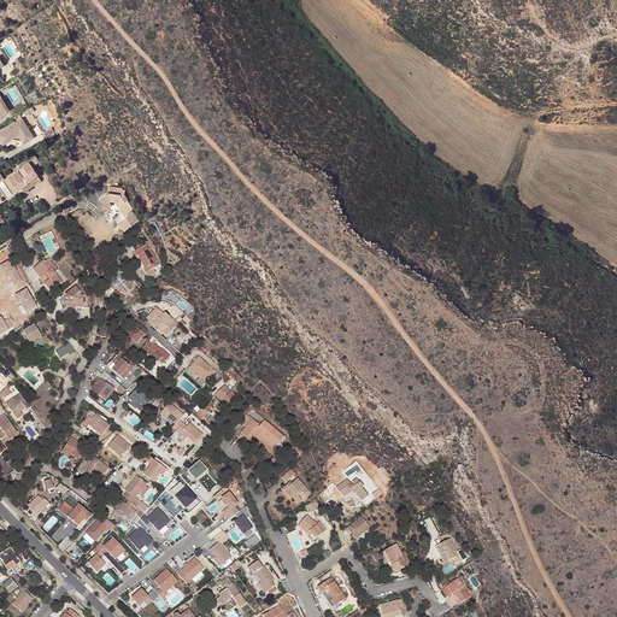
[(15,137),(19,139),(23,144),(34,137),(22,118),(0,130),(0,140),(3,145),(15,137)]
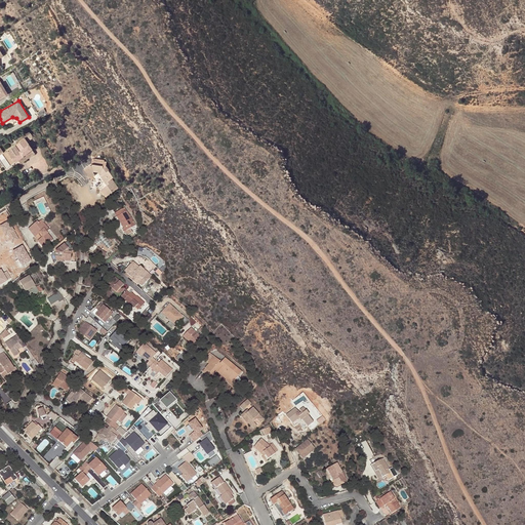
[(24,138),(30,134),(26,127),(18,132),(21,136),(23,139),(24,138)]
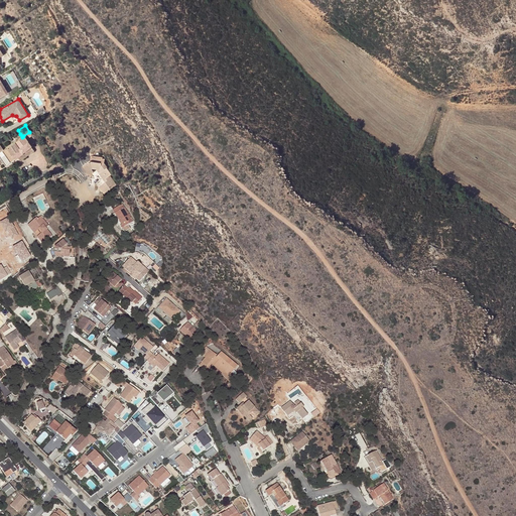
[(10,163),(17,157),(21,155),(19,153),(21,152),(22,153),(31,146),(23,136),(22,137),(4,150),(2,151),(2,152),(10,163)]
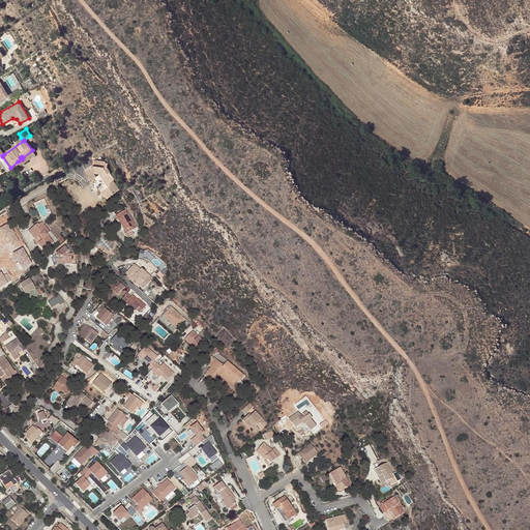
[(22,159),(18,162),(21,166),(30,158),(36,156),(32,150),(23,157),(22,156),(20,157),(22,159)]
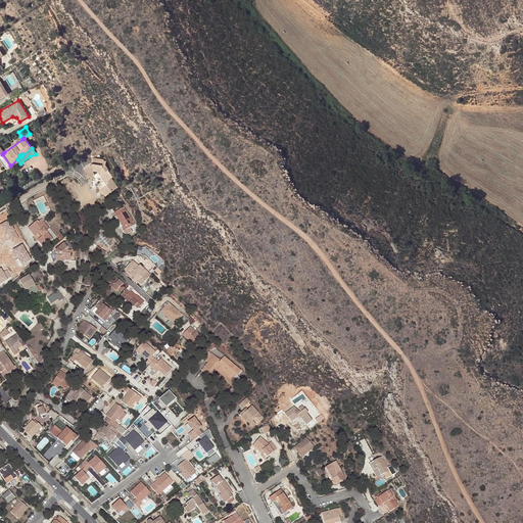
[(100,173),(102,175),(100,176),(107,185),(100,189),(105,196),(117,187),(111,178),(113,177),(105,165),(106,161),(103,161),(103,160),(94,158),(93,163),(91,163),(84,169),(89,175),(93,172),(94,171),(98,172),(100,173)]
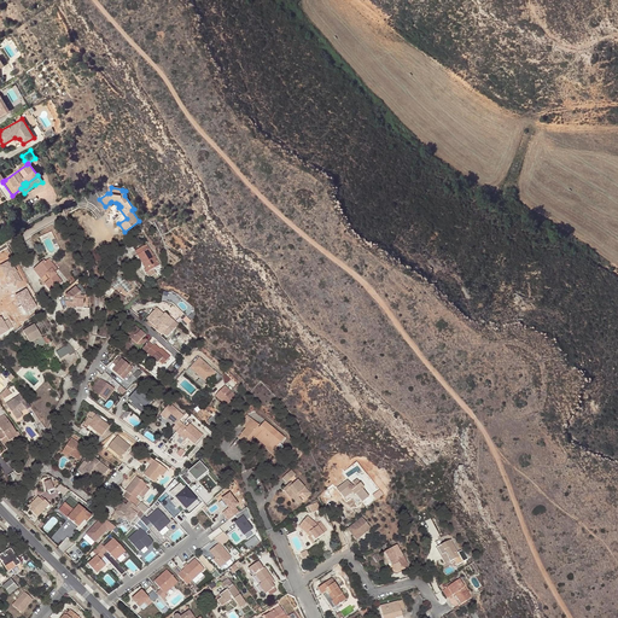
[(147,245),(135,252),(146,270),(144,272),(146,274),(159,266),(147,245)]
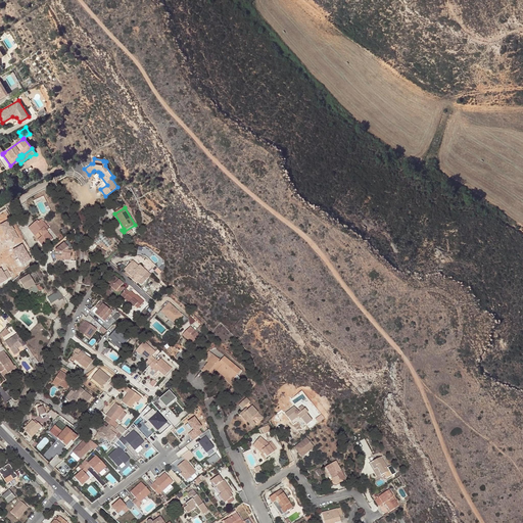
[(32,226),(38,234),(40,233),(43,236),(41,238),(38,240),(44,247),(53,239),(46,231),(49,229),(43,222),(41,225),(39,222),(38,221),(32,226)]
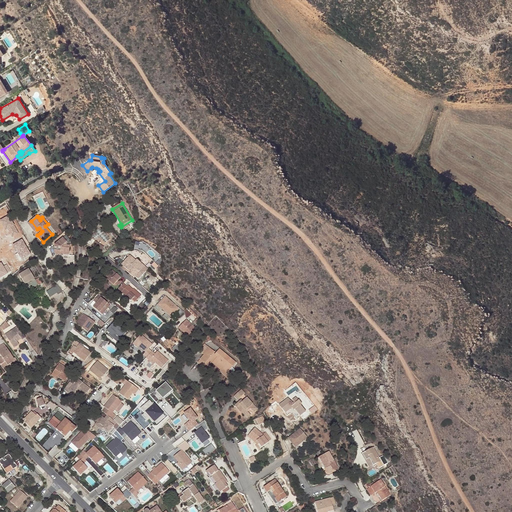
[(34,231),(37,229),(31,221),(28,224),(34,231)]
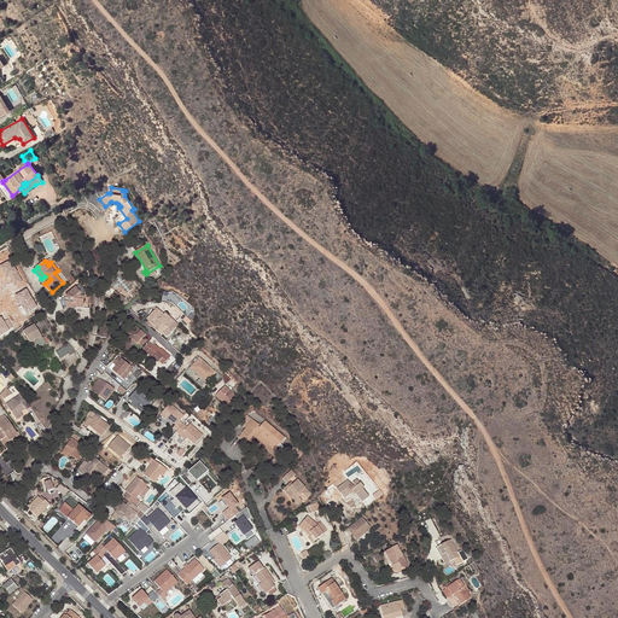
[(6,292),(5,290),(3,285),(0,281),(0,308),(1,312),(13,305),(10,299),(9,301),(4,292),(6,292)]
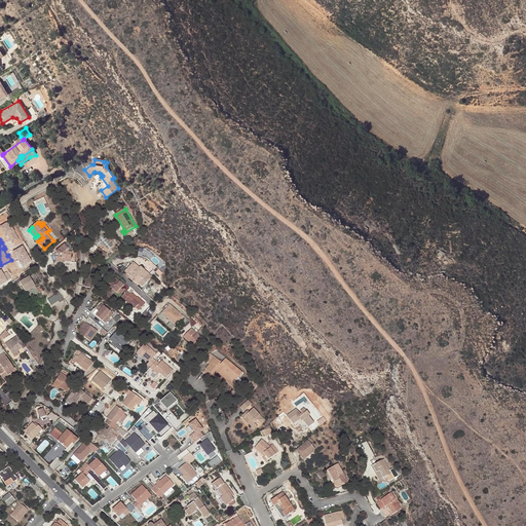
[(72,248),(68,242),(50,257),(53,264),(55,262),(70,263),(72,248)]
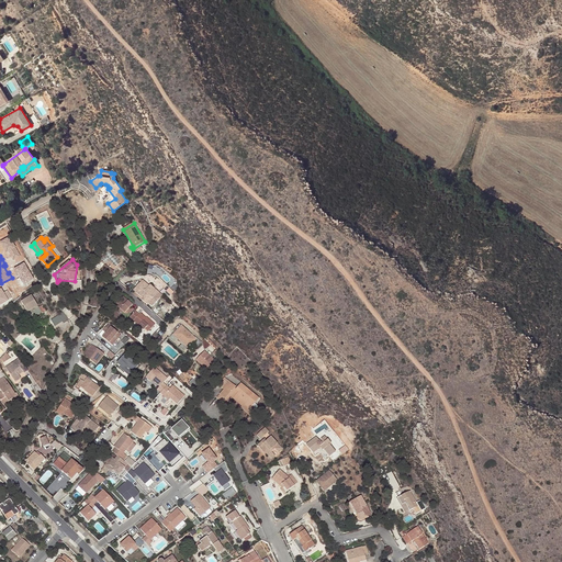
[(20,280),(12,283),(13,287),(7,291),(10,296),(18,292),(15,290),(23,285),(20,280)]
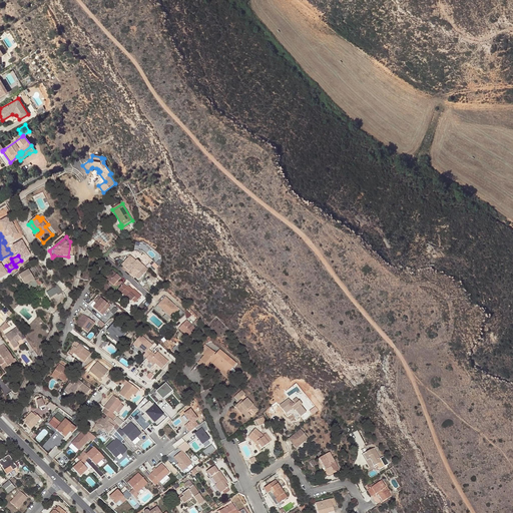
[(140,280),(144,275),(141,272),(145,267),(138,260),(136,262),(130,255),(123,265),(132,274),(131,275),(135,279),(136,278),(140,280)]
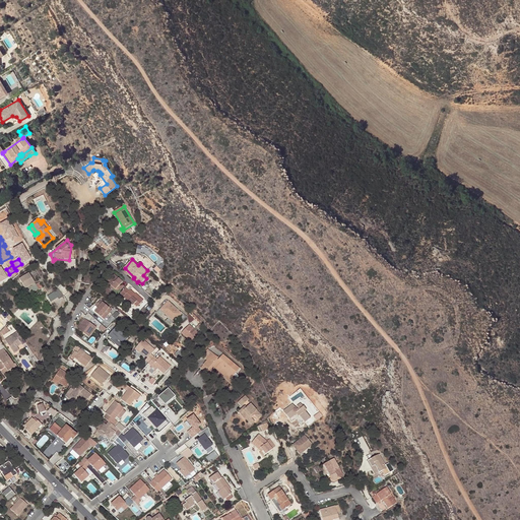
[(29,273),(20,279),(25,288),(27,286),(29,290),(31,289),(34,291),(39,288),(40,290),(43,287),(39,282),(36,284),(29,273)]
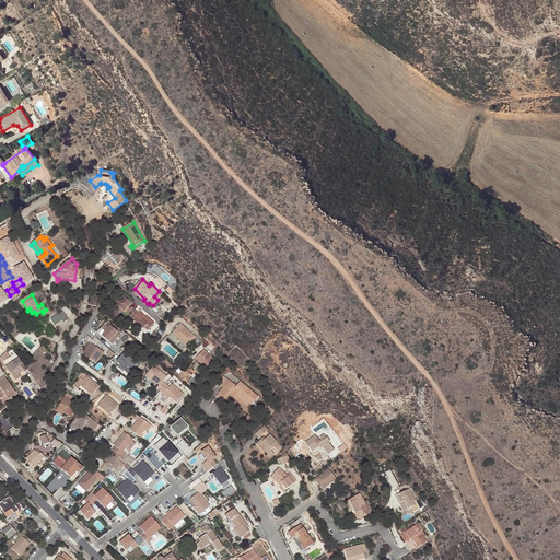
[(116,303),(120,307),(125,312),(129,315),(133,310),(130,306),(133,304),(124,294),(116,303)]
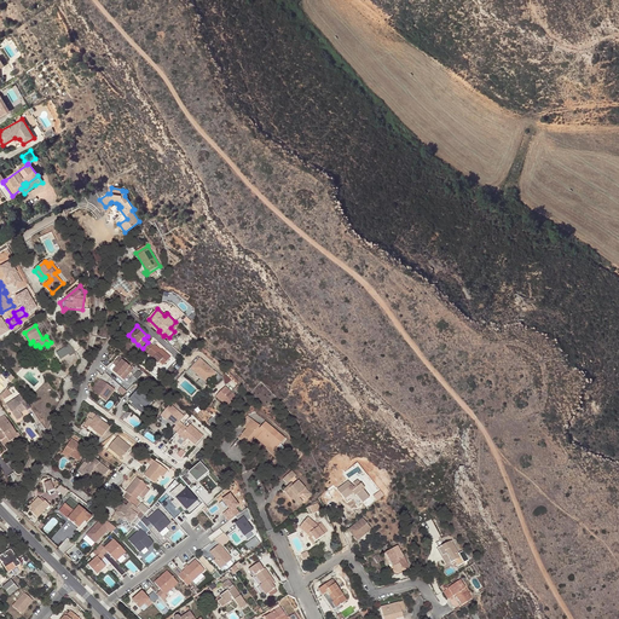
[(172,358),(166,352),(165,354),(162,353),(163,352),(162,351),(156,345),(155,347),(150,343),(144,351),(160,364),(161,363),(165,365),(172,358)]
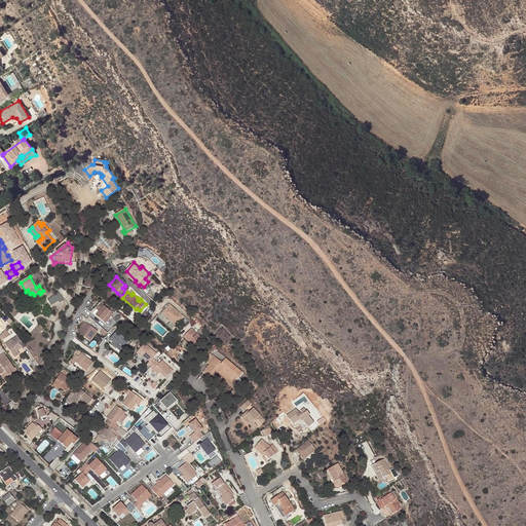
[(59,301),(60,302),(64,300),(59,293),(48,300),(51,305),(59,301)]
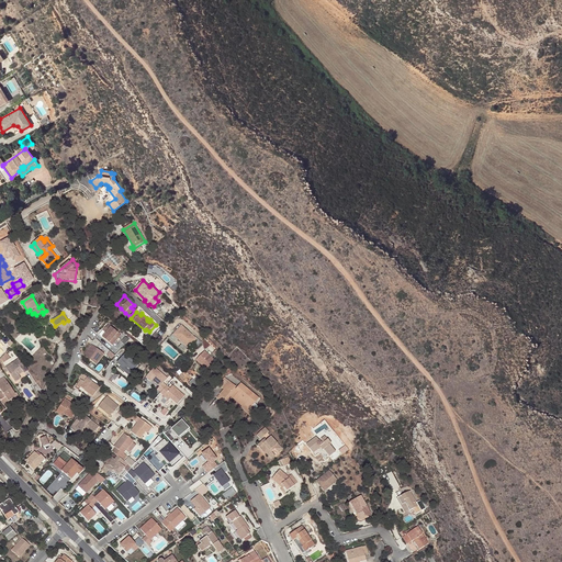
[(109,345),(119,334),(109,325),(103,332),(107,334),(102,339),(109,345)]
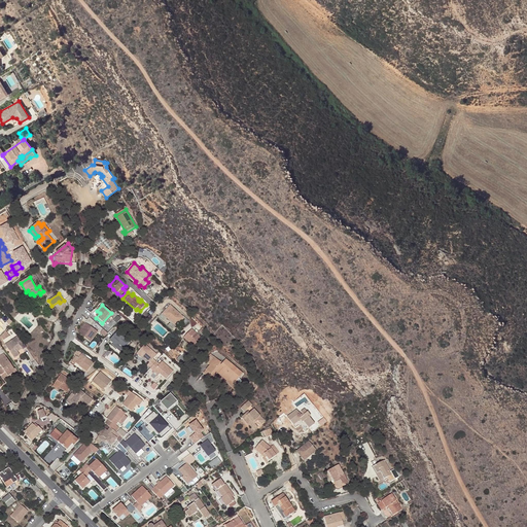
[(170,306),(163,314),(176,326),(184,318),(170,306)]
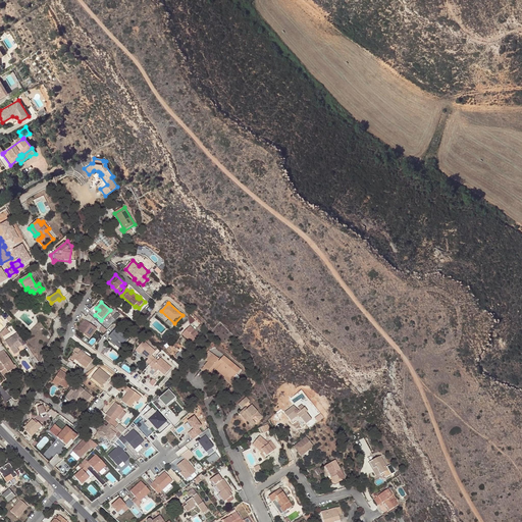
[(112,312),(110,310),(101,320),(104,322),(112,312)]
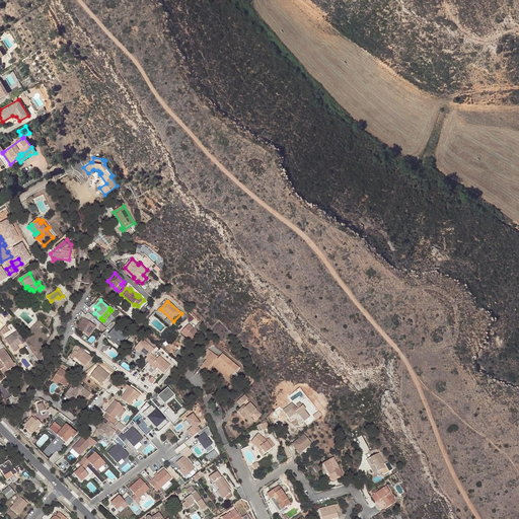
[(85,317),(77,327),(89,337),(97,326),(85,317)]
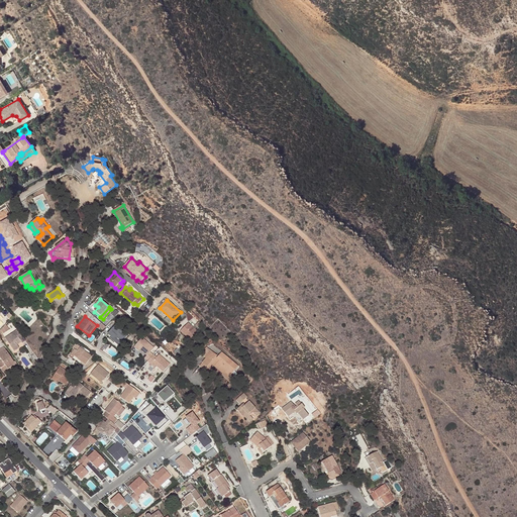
[(188,321),(180,330),(188,338),(197,329),(188,321)]
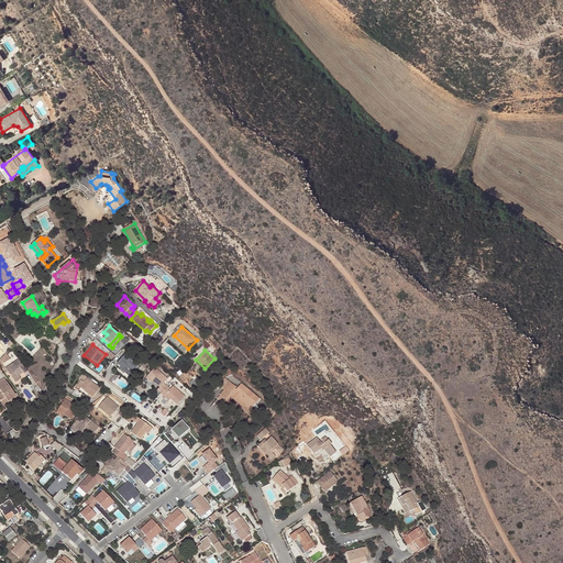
[(118,363),(121,367),(122,365),(132,374),(140,364),(128,353),(118,363)]
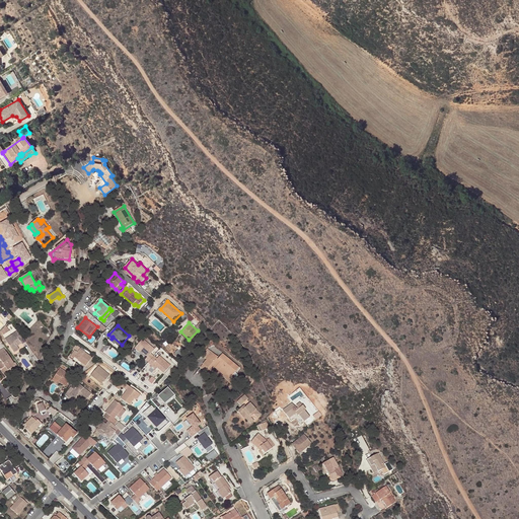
[(9,331),(5,326),(1,331),(3,336),(9,331)]
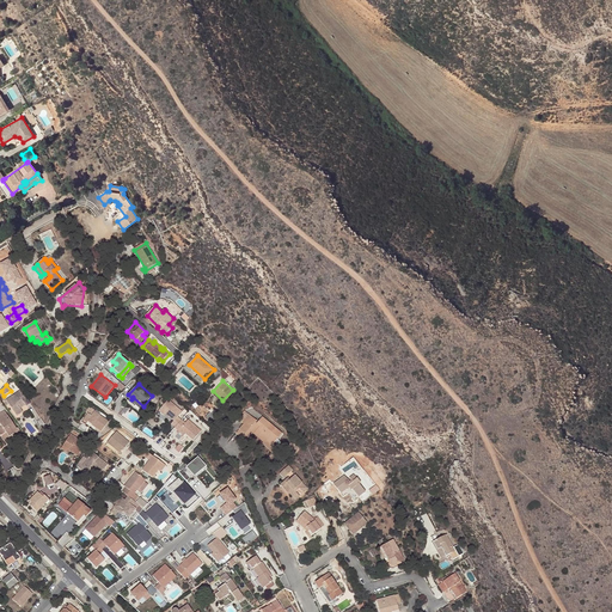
[(23,402),(25,404),(26,407),(31,403),(20,390),(6,399),(16,415),(22,410),(20,408),(18,405),(23,402)]
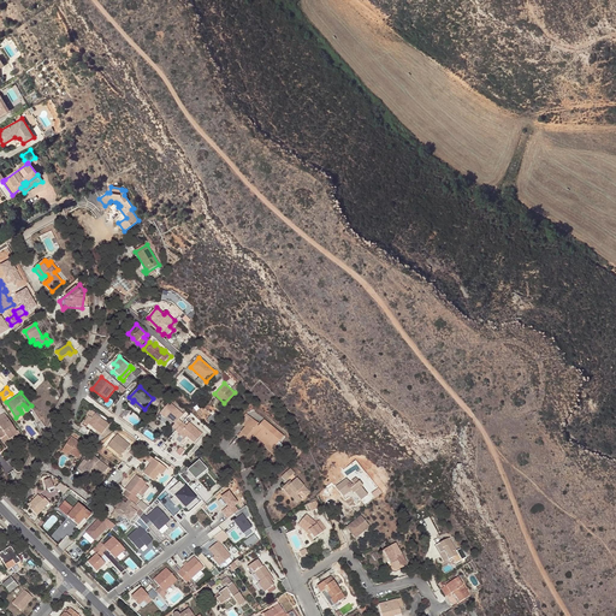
[(144,409),(134,400),(132,402),(131,403),(141,412),(144,409)]
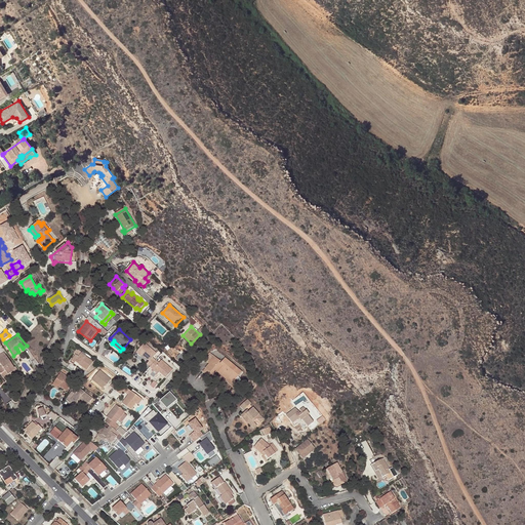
[(137,351),(143,355),(149,361),(147,363),(150,366),(156,360),(153,358),(156,354),(145,342),(137,351)]
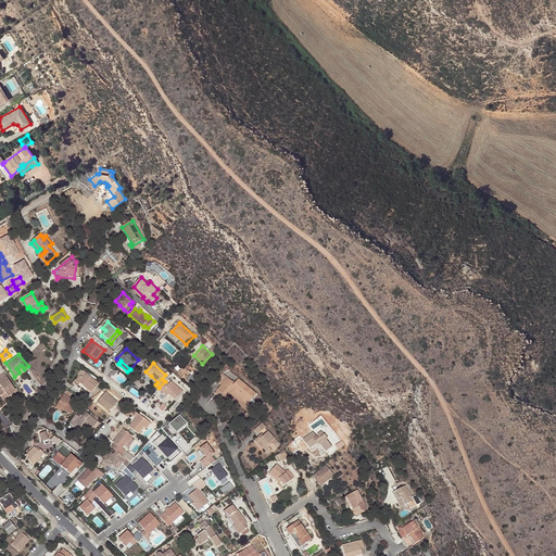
[(219,378),(222,381),(228,375),(226,371),(219,378)]
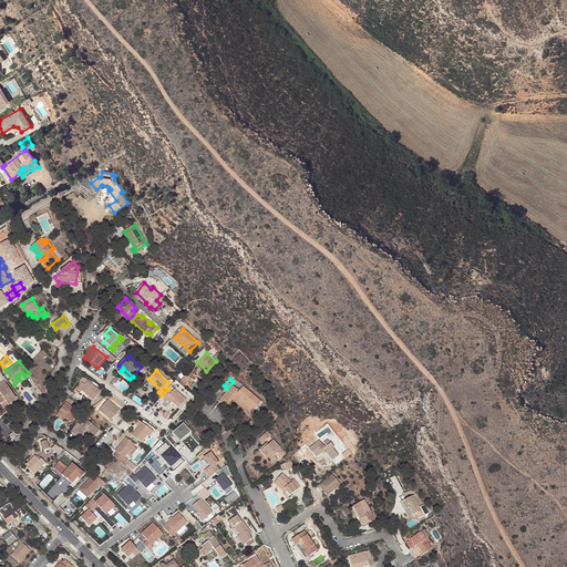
[(79,381),(79,382),(75,387),(79,389),(83,392),(82,392),(91,399),(98,389),(85,380),(84,380),(82,383),(79,381)]
